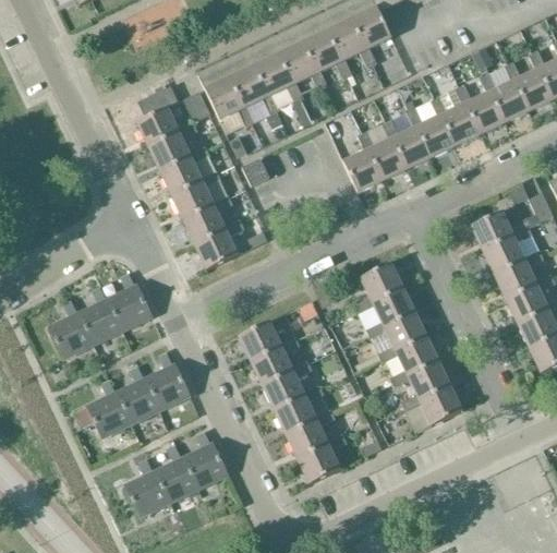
[(352,16),(367,48),(361,51),(368,68),(377,63),(370,47),(391,36),(376,4),(352,16)]
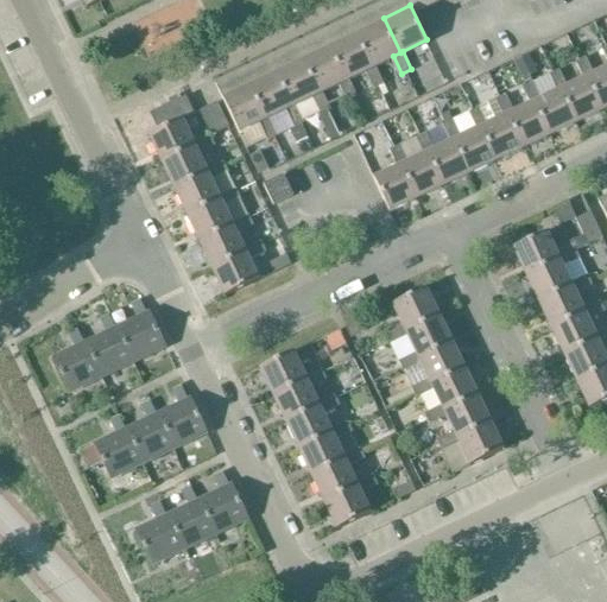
[(366,69),(374,87),(385,82),(377,64),(393,56),(400,52),(384,18),(356,31),(373,65),(366,69)]
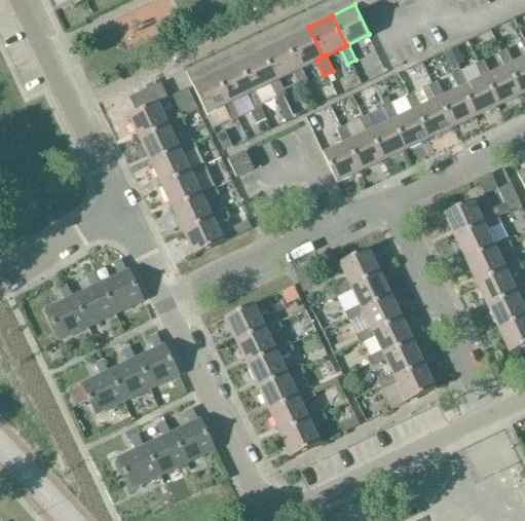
[(286,38),(300,68),(294,71),(298,79),(301,85),(310,81),(303,67),(316,60),(323,57),(308,27),(286,38)]
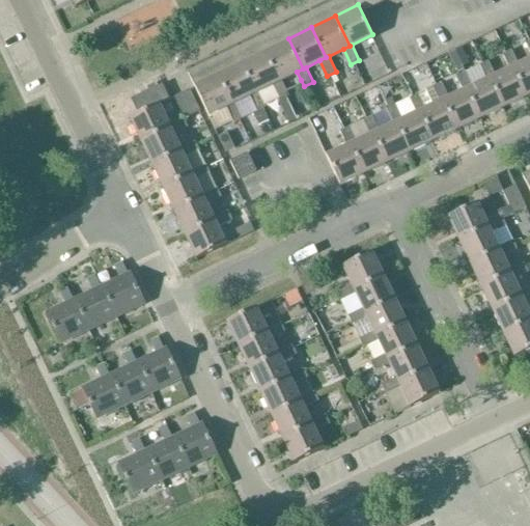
[(528,93),(529,92),(529,36),(526,38),(529,46),(529,54),(518,60),(512,62),(528,93)]
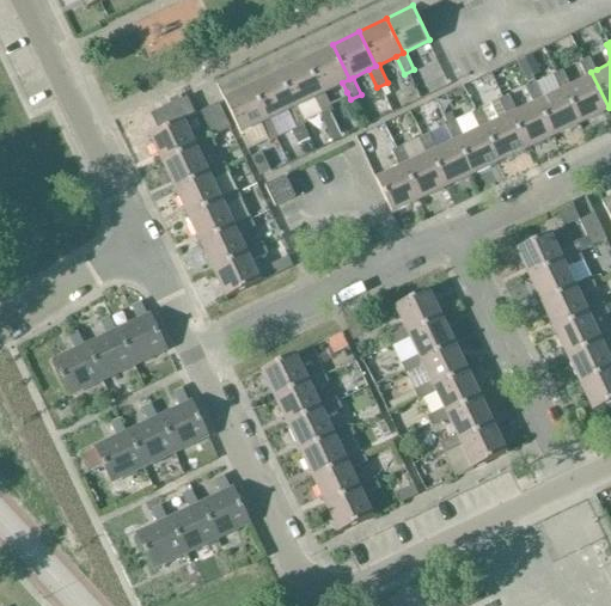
[(349,79),(333,44),(305,56),(323,92),(315,96),(323,112),(334,108),(330,99),(347,92),(342,83),(349,79)]
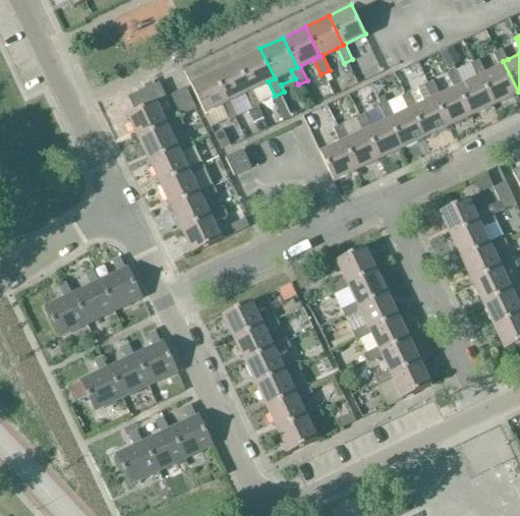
[(495,103),(502,100),(518,92),(503,61),(508,59),(502,45),(493,49),(500,63),(485,69),(480,72),(495,103)]
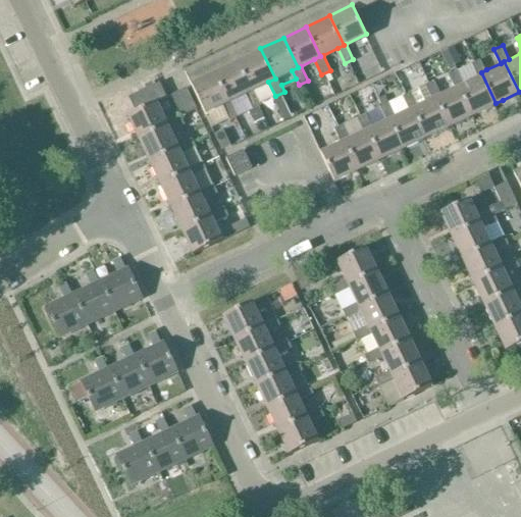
[(238,59),(252,90),(247,92),(253,107),(261,103),(255,89),(268,82),(275,79),(260,48),(238,59)]
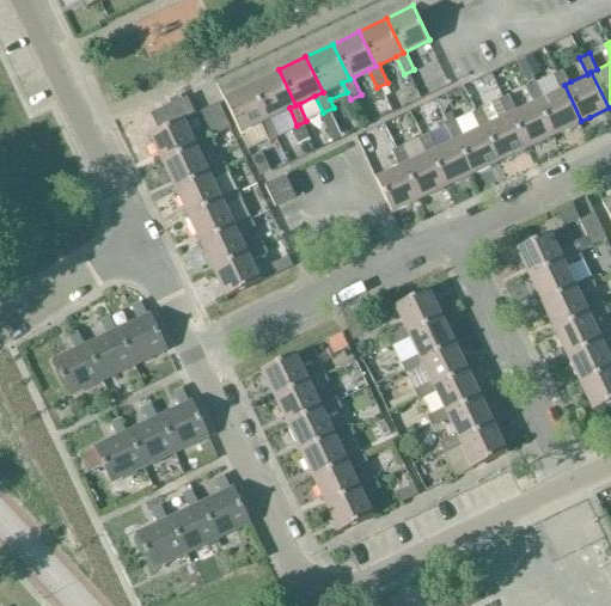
[(561,87),(543,96),(538,98),(555,134),(581,121),(564,85),(570,81),(563,66),(553,71),(561,87)]
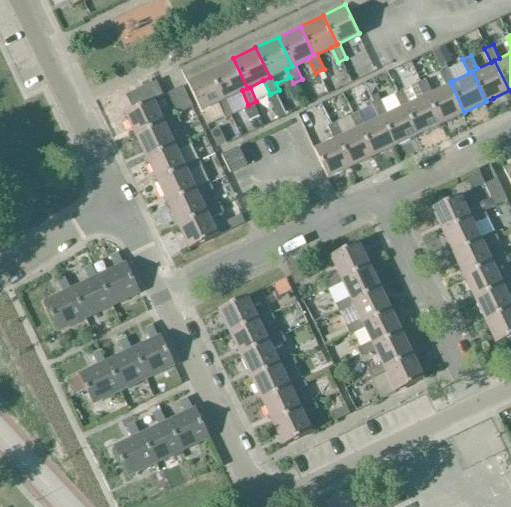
[(210,69),(225,99),(219,101),(226,116),(235,112),(228,97),(242,90),(247,88),(233,58),(210,69)]
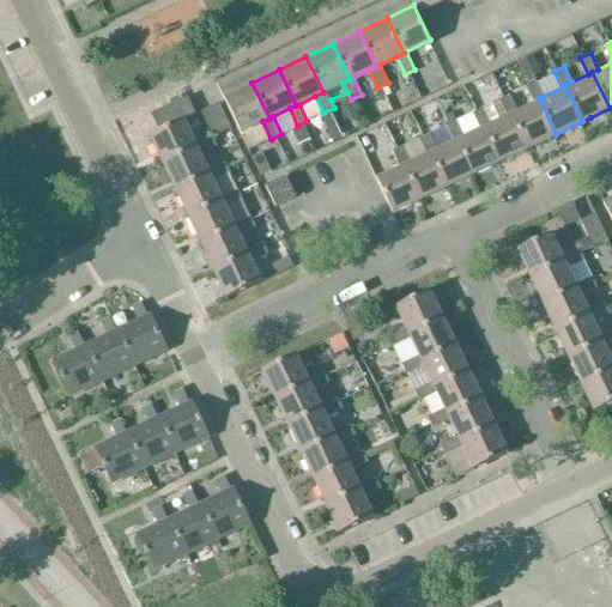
[(527,84),(535,101),(517,108),(511,111),(529,147),(556,134),(539,98),(544,96),(537,79),(527,84)]
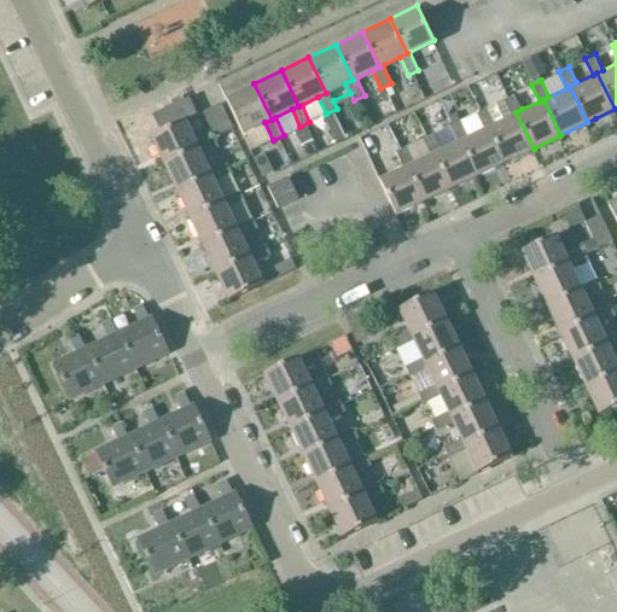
[(265,122),(272,120),(254,83),(227,97),(244,133),(265,122)]
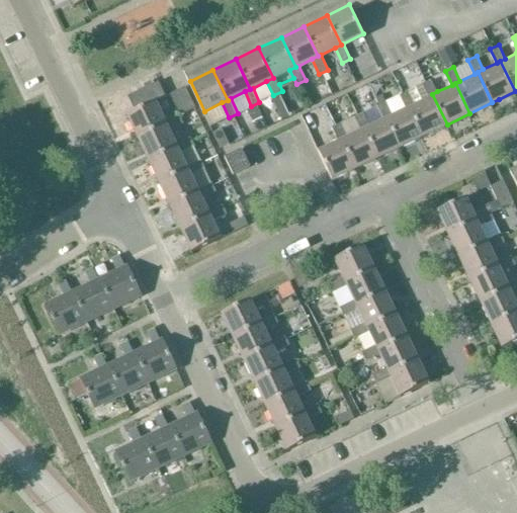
[(437,91),(431,78),(423,82),(429,95),(415,102),(410,105),(424,136),(447,124),(432,94),(437,91)]
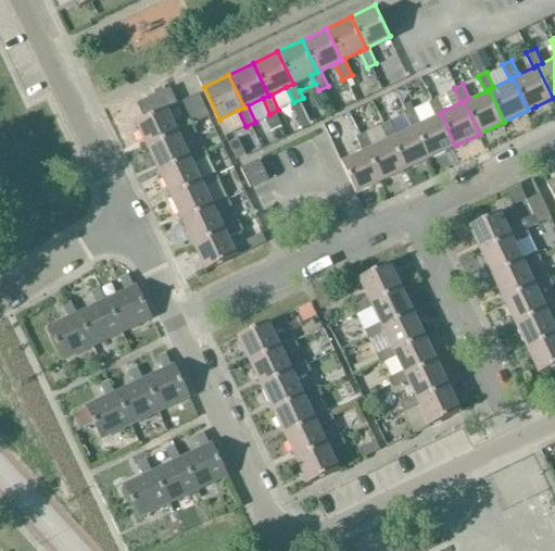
[(178,128),(168,105),(179,101),(172,85),(138,100),(146,115),(136,121),(148,145),(179,129),(183,137),(198,129),(193,121),(178,128)]
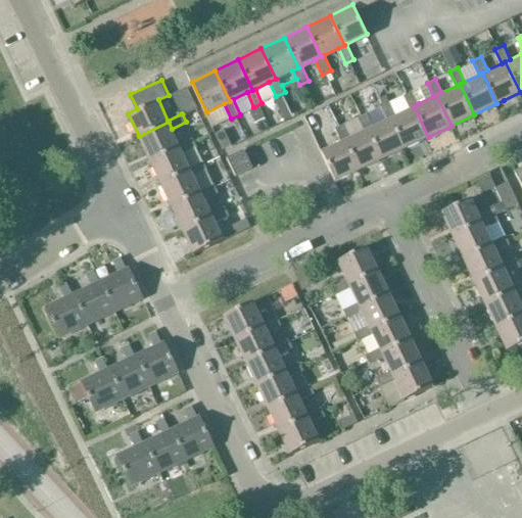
[(187,84),(172,91),(182,112),(197,105),(187,84)]
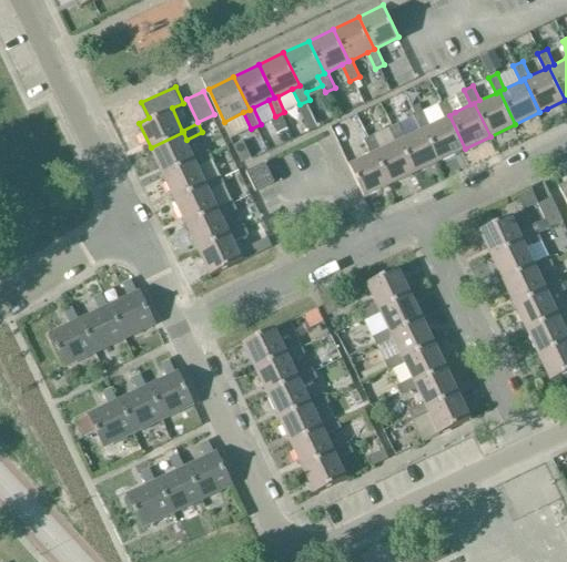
[(441,161),(465,149),(449,115),(455,112),(447,98),(438,102),(446,116),(431,124),(424,128),(441,161)]
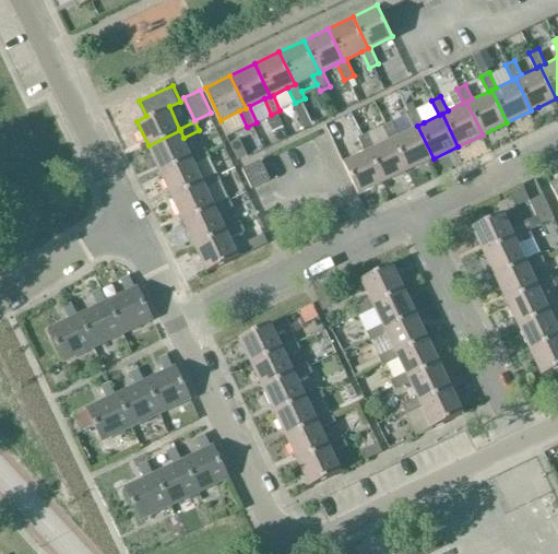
[(408,169),(434,158),(417,126),(424,122),(416,107),(407,112),(414,127),(399,134),(393,137),(408,169)]
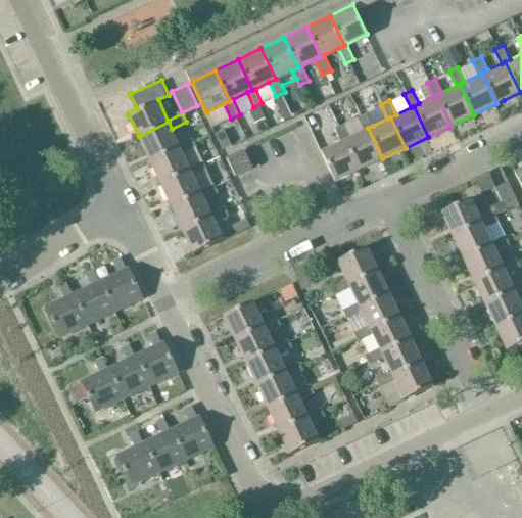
[(360,170),(382,158),(368,128),(373,126),(367,111),(358,116),(364,130),(350,136),(344,138),(360,170)]
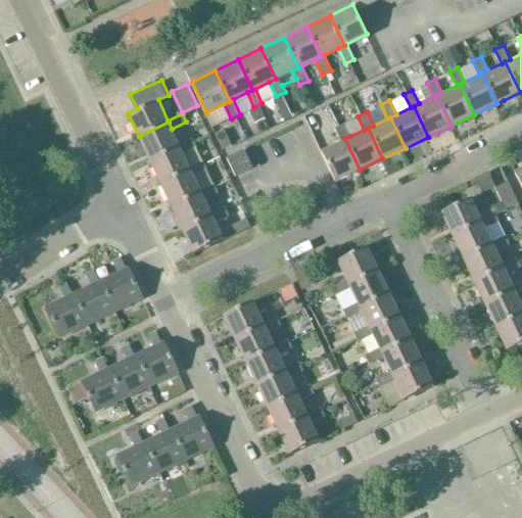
[(172,129),(169,122),(139,136),(150,159),(180,145),(183,151),(197,145),(193,136),(179,143),(172,129)]
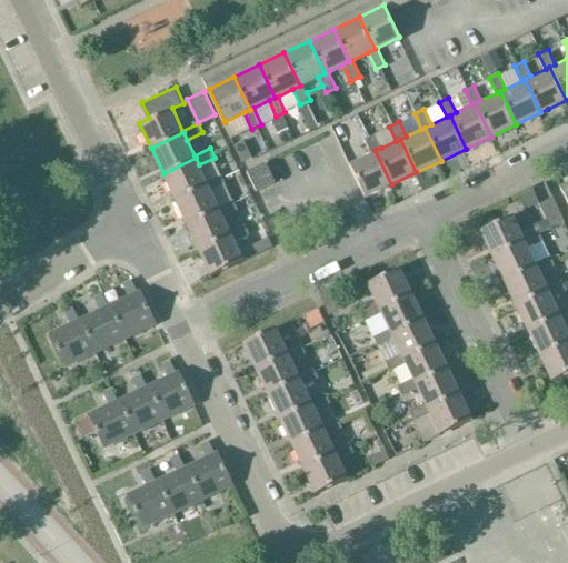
[(350,162),(367,197),(391,184),(375,150),(381,148),(375,133),(365,138),(371,152),(350,162)]
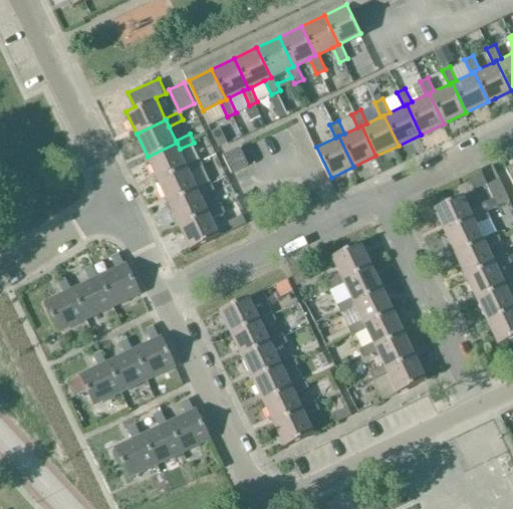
[(228,139),(221,123),(212,128),(219,143),(228,139)]
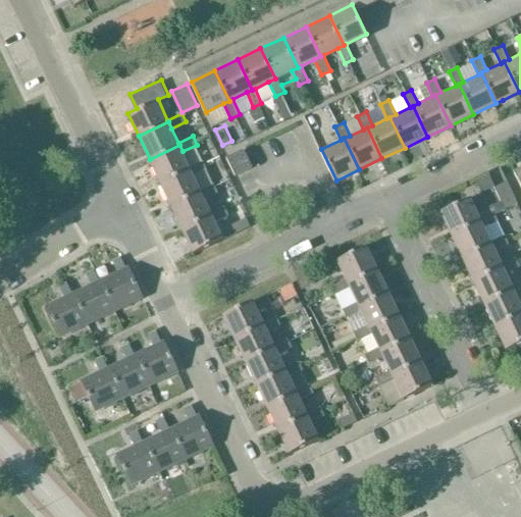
[(183,151),(179,145),(150,159),(160,182),(190,168),(194,174),(207,167),(203,159),(190,166),(183,151)]
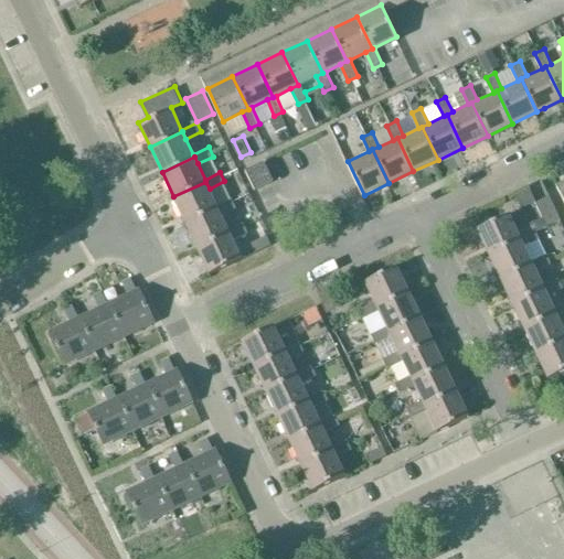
[(273,179),(264,159),(245,168),(255,187),(273,179)]
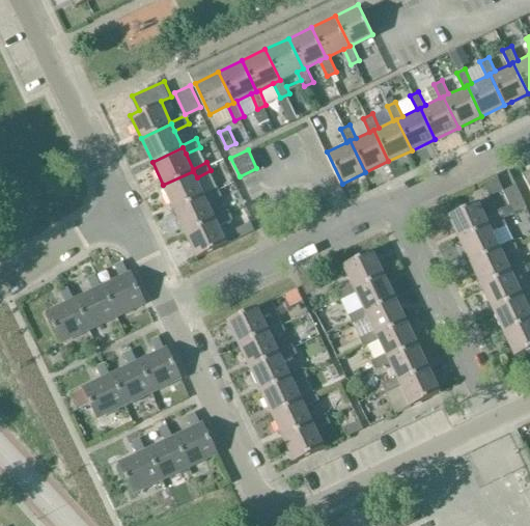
[(163,185),(174,209),(204,194),(207,201),(222,194),(217,185),(203,191),(197,177),(193,171),(163,185)]
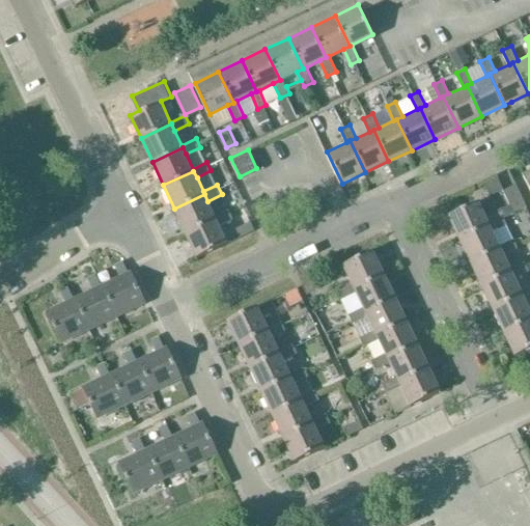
[(485,213),(479,199),(463,206),(451,212),(448,214),(459,238),(491,223),(493,228),(507,222),(504,215),(527,203),(517,181),(503,187),(510,201),(485,213)]
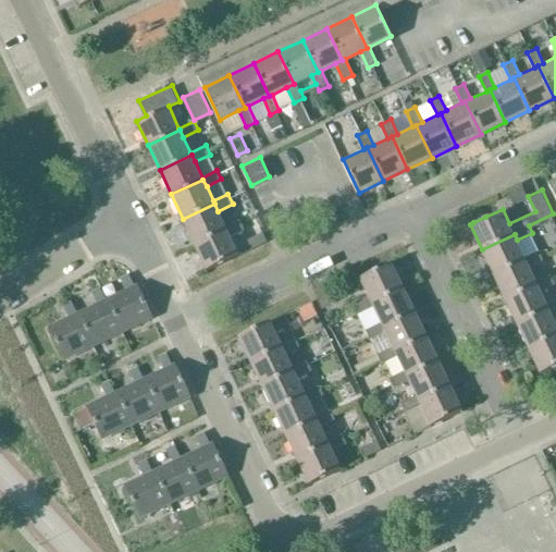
[(479,201),(467,208),(473,222),(485,217),(479,201)]
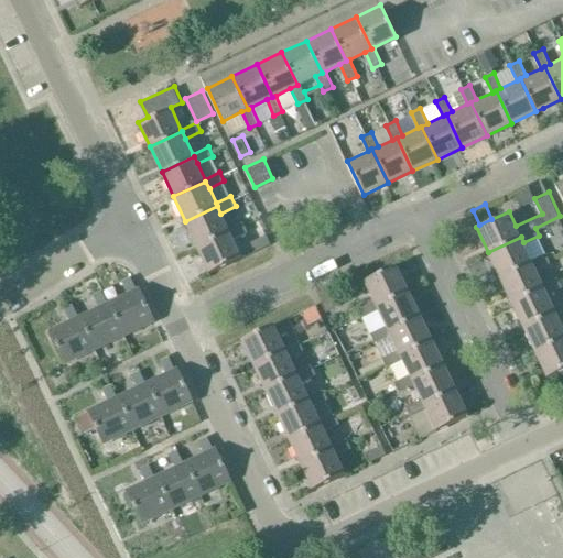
[(220,214),(217,206),(185,221),(197,247),(229,231),(233,238),(247,231),(242,220),(227,228),(220,214)]
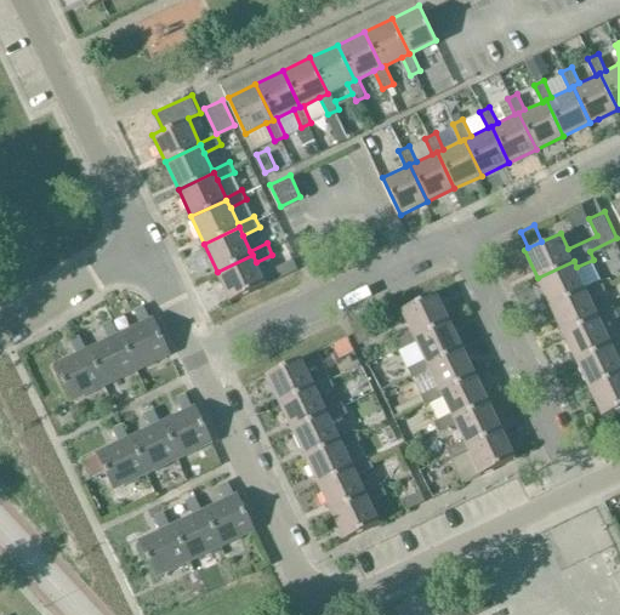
[(217,272),(231,299),(266,282),(256,262),(252,255),(217,272)]
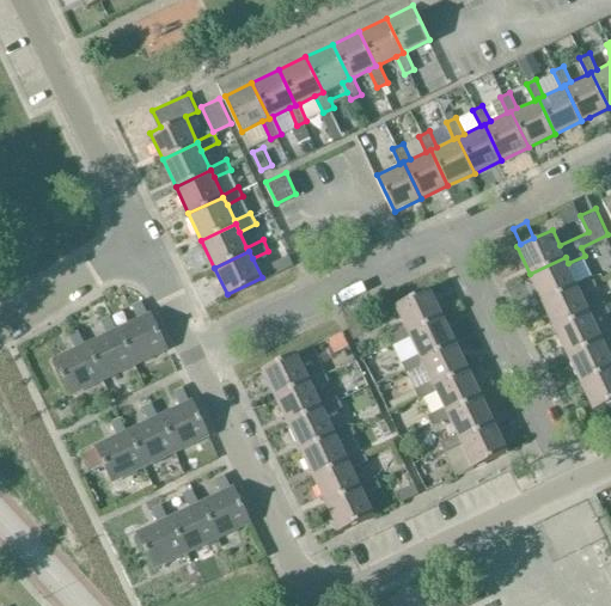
[(272,259),(276,269),(294,262),(289,252),(272,259)]
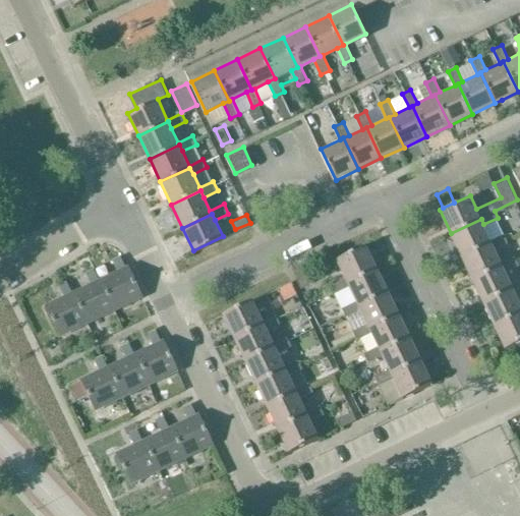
[(451,233),(461,255),(492,241),(495,247),(509,240),(505,231),(490,238),(483,224),(481,219),(451,233)]
